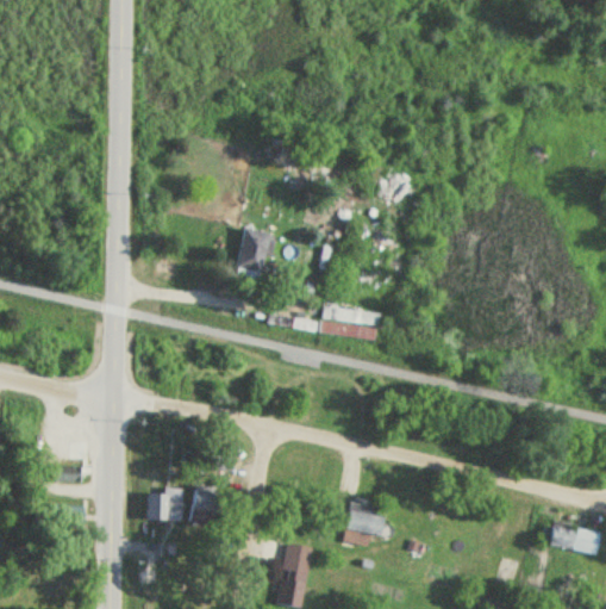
[(262,280),(273,234),(244,228),(235,274),(262,280)]
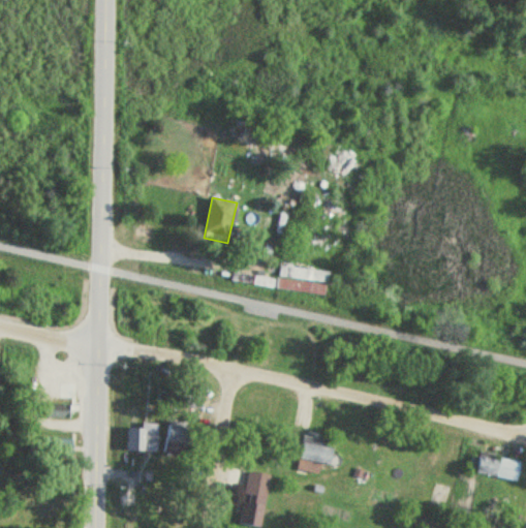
[(189,395),(188,405),(202,408),(204,398),(189,395)]
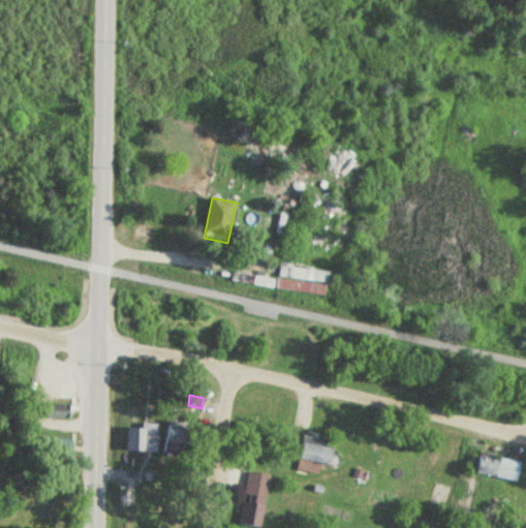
[(127,424),(127,451),(158,451),(158,424),(127,424)]
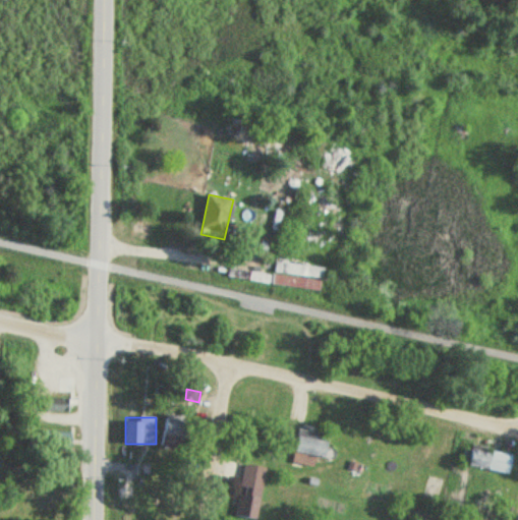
[(181,448),(181,417),(163,417),(163,448),(181,448)]
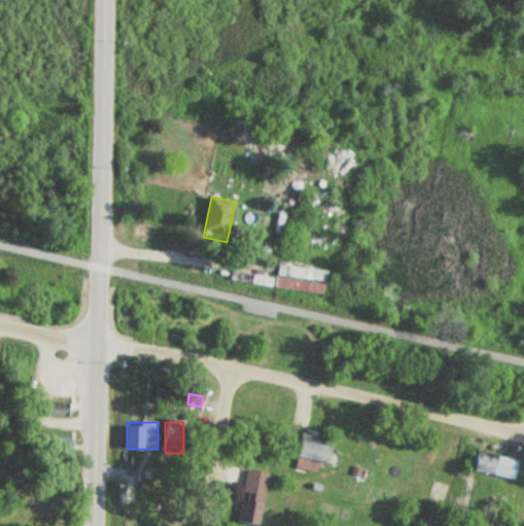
[(295,465),(320,471),(322,463),(327,464),(333,441),(303,433),(295,465)]
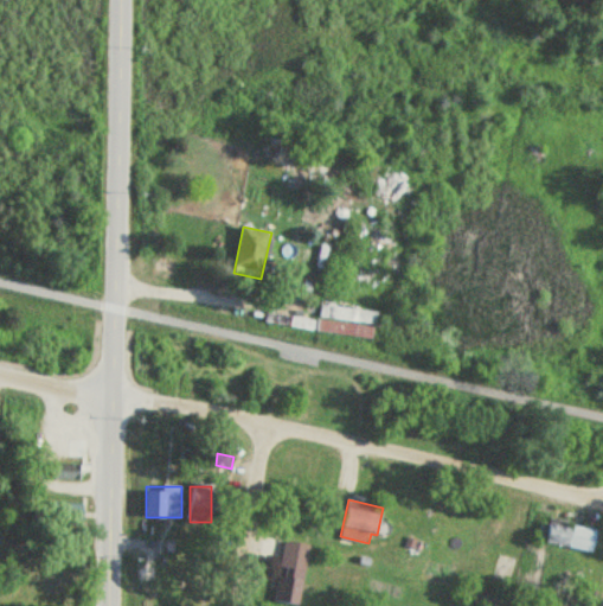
[(598,529),(547,521),(544,543),(595,552),(598,529)]
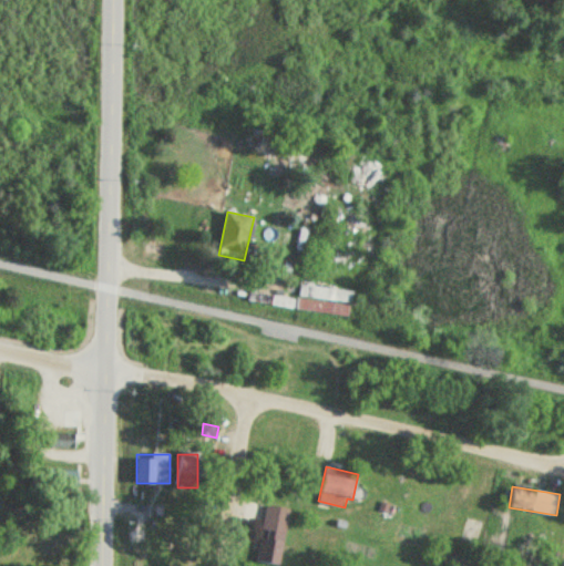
[(290,507),(267,504),(259,563),(283,565),(290,507)]
